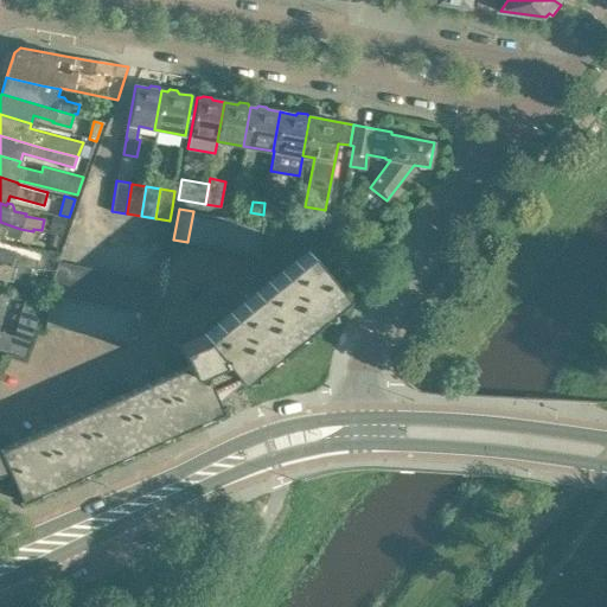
[(200,244),(206,213),(193,211),(187,242),(200,244)]
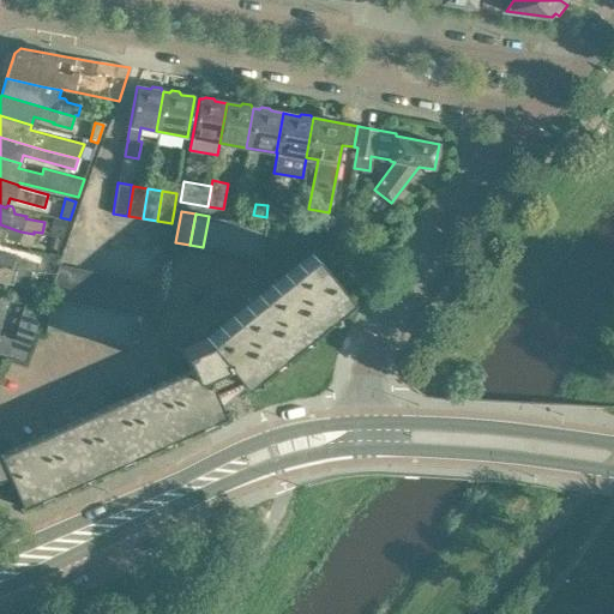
[(217,250),(223,218),(209,216),(203,247),(217,250)]
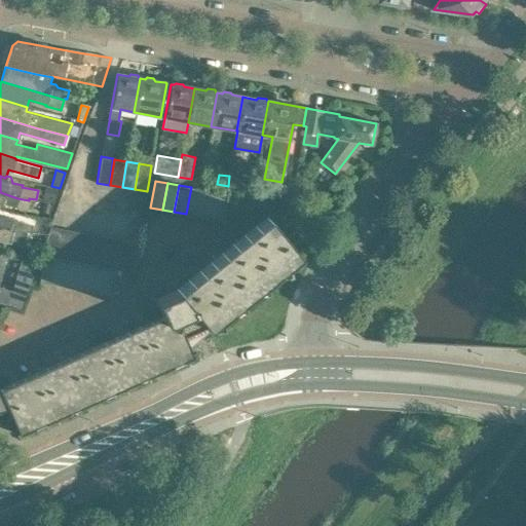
[(198,216),(202,189),(191,187),(186,214),(198,216)]
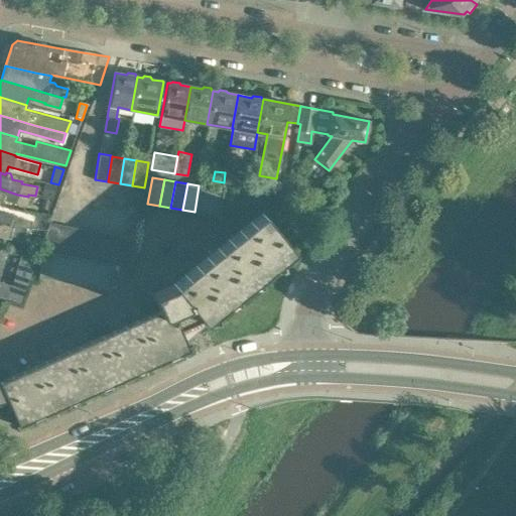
[(207,215),(211,187),(199,185),(195,212),(207,215)]
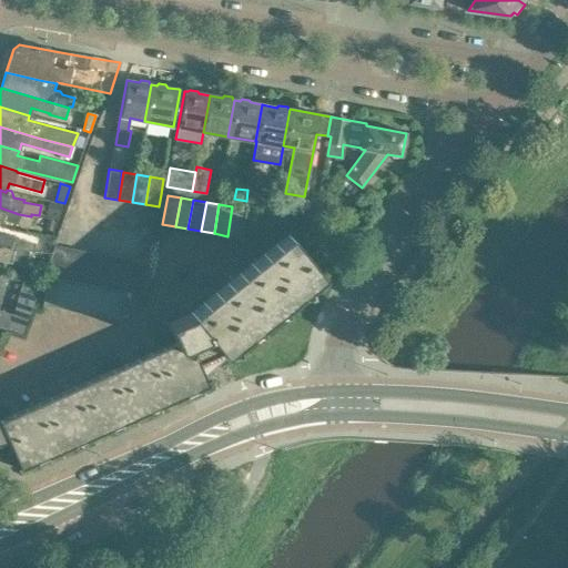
[(242,239),(246,210),(232,206),(227,236),(242,239)]
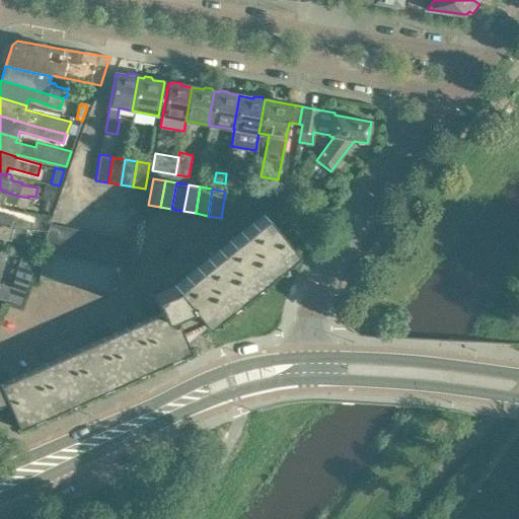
[(17,196),(0,190),(0,200),(25,207),(28,198),(17,196)]
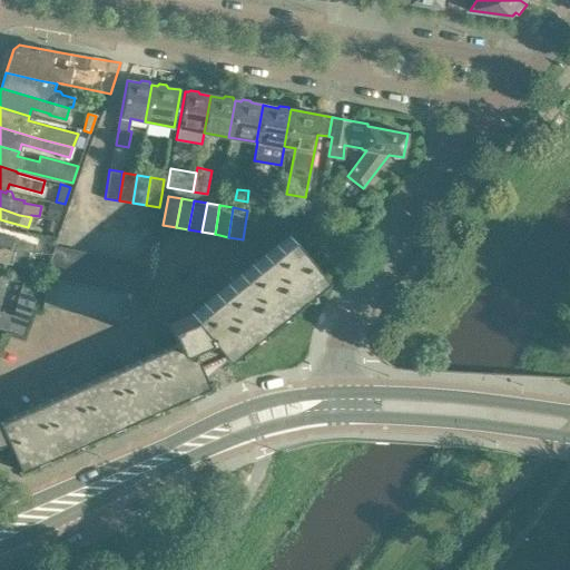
[(47,219),(45,229),(52,232),(56,222),(47,219)]
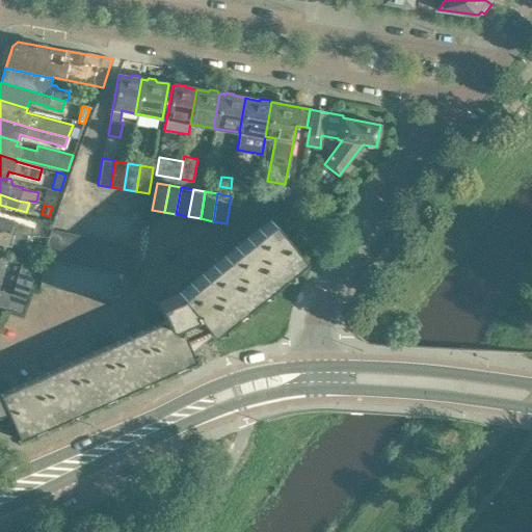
[(0,217),(0,232),(7,234),(26,237),(27,234),(36,235),(37,229),(12,220),(0,217)]
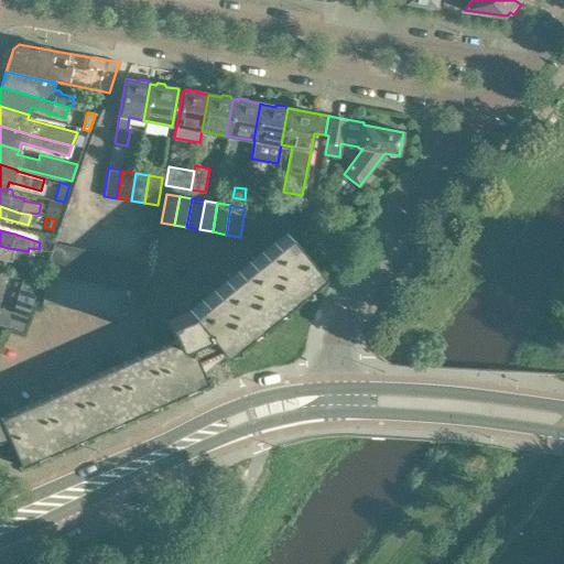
[(188,311),(174,317),(182,332),(197,362),(221,353),(320,273),(286,231),(188,311)]
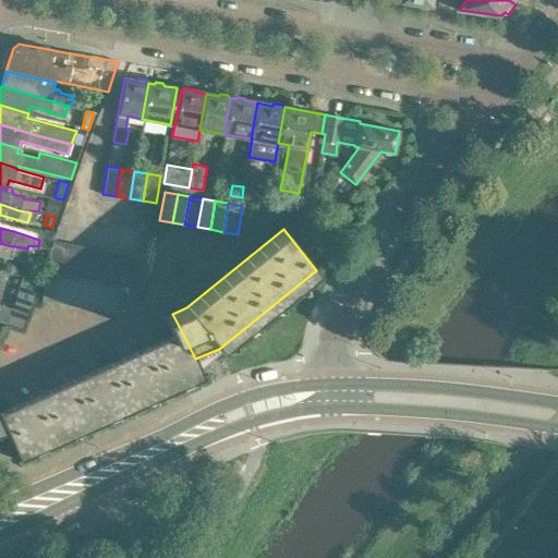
[(58,265),(62,241),(53,240),(46,263),(58,265)]
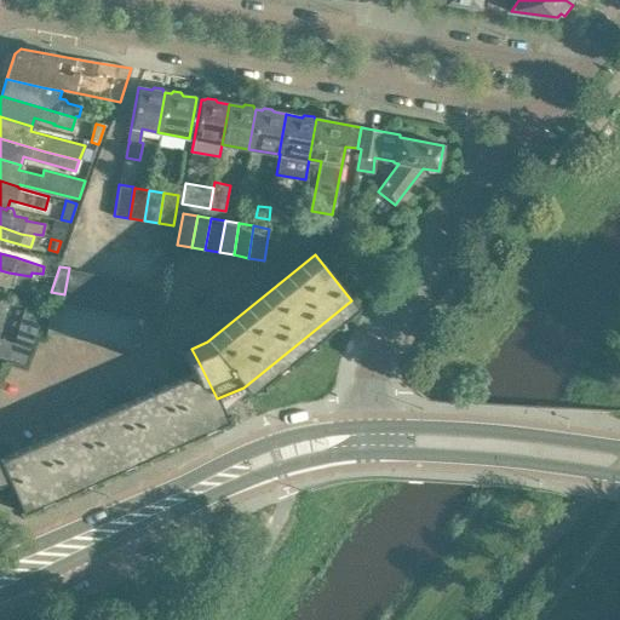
[(78,297),(82,270),(69,268),(64,294),(78,297)]
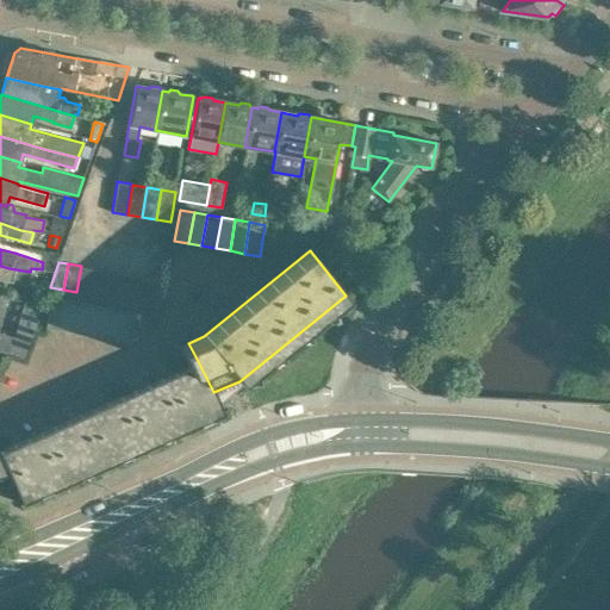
[(0,266),(0,279),(6,281),(7,280),(27,285),(30,272),(8,268),(0,266)]
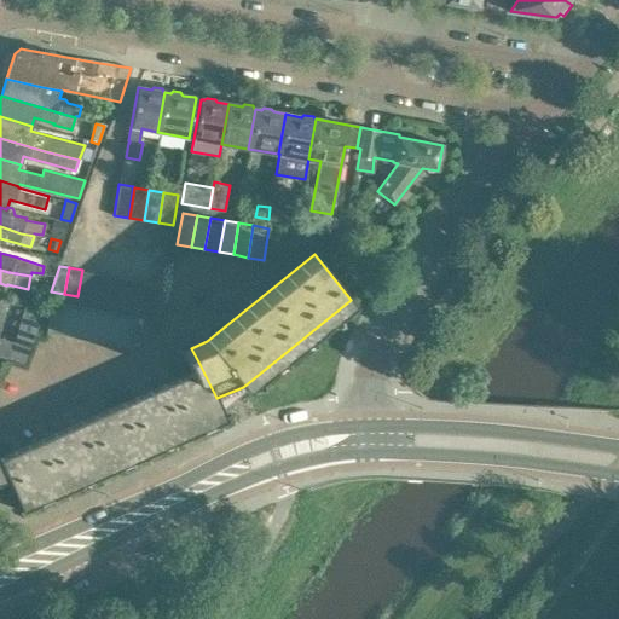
[(91,299),(96,272),(82,270),(77,296),(91,299)]
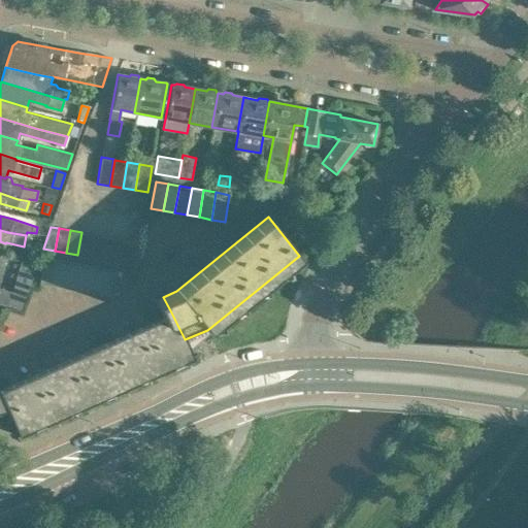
[(89,257),(93,234),(81,232),(77,255),(89,257)]
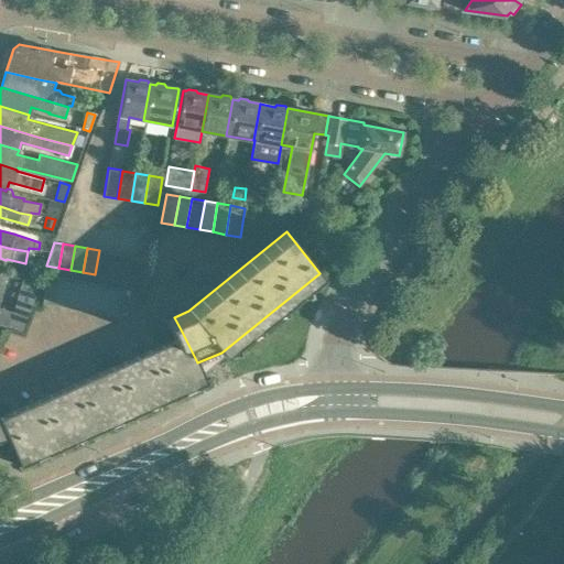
[(107,277),(111,252),(99,250),(95,274),(107,277)]
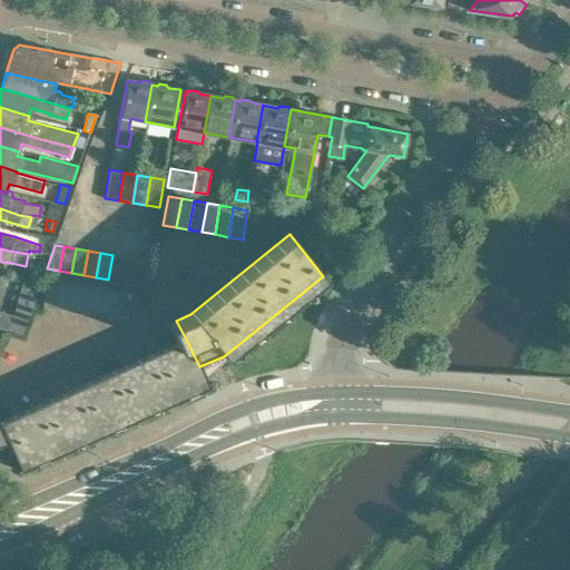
[(120,282),(124,257),(112,255),(108,279),(120,282)]
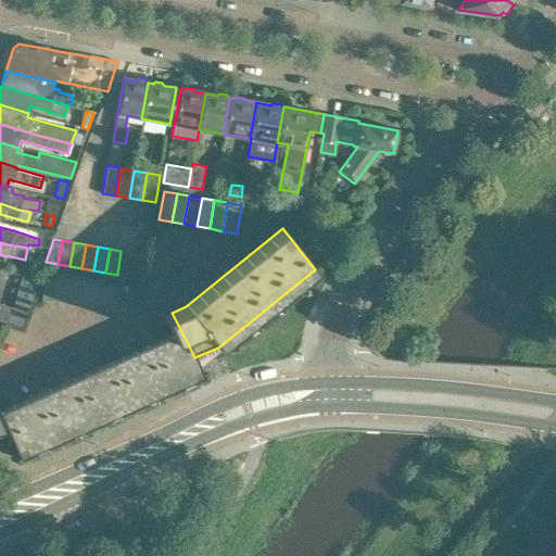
[(128,277),(133,253),(121,251),(117,275),(128,277)]
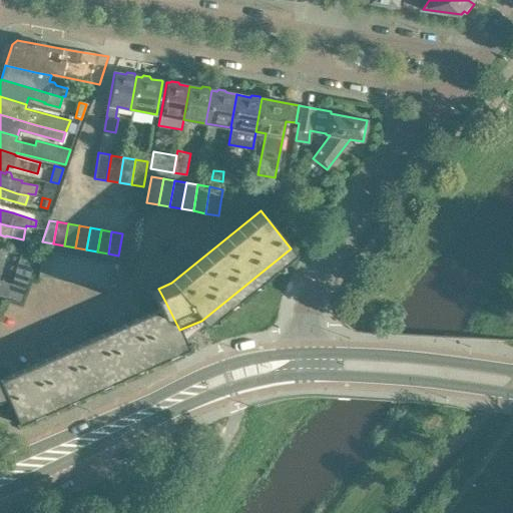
[(134,235),(122,233),(118,255),(129,258),(134,235)]
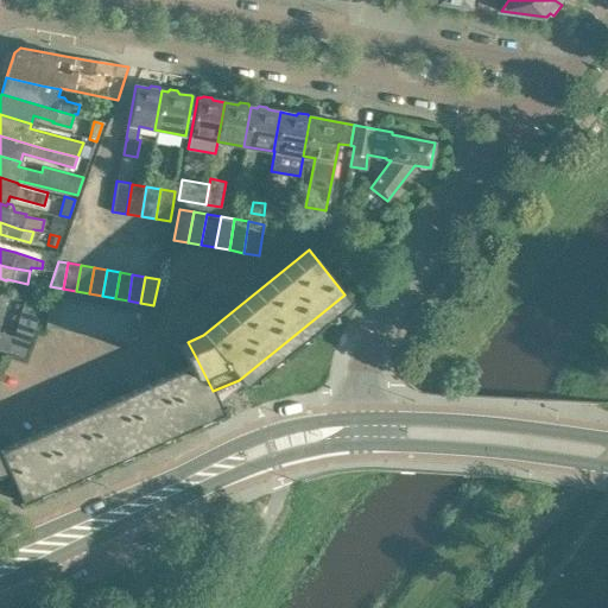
[(58,329),(64,297),(51,295),(45,325),(58,329)]
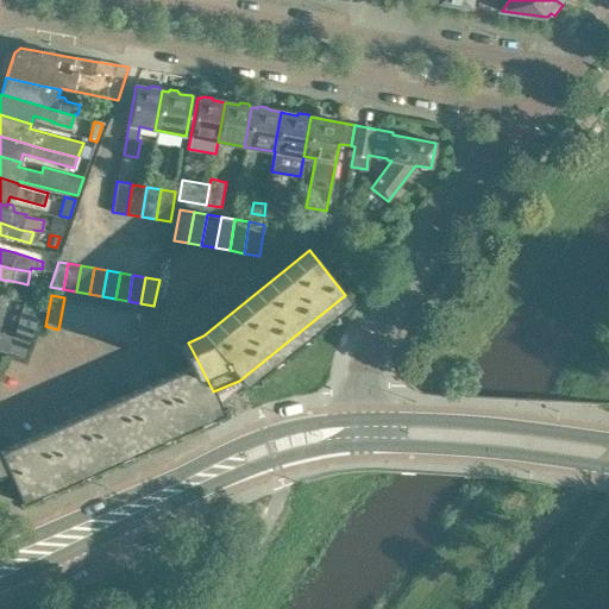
[(73,332),(79,300),(64,297),(58,330),(73,332)]
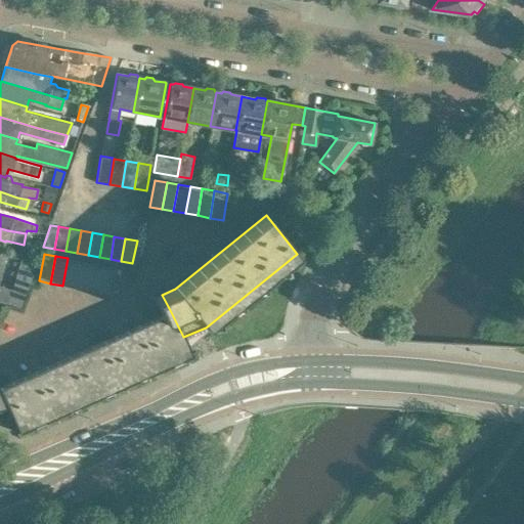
[(75,288),(80,261),(68,258),(62,286),(75,288)]
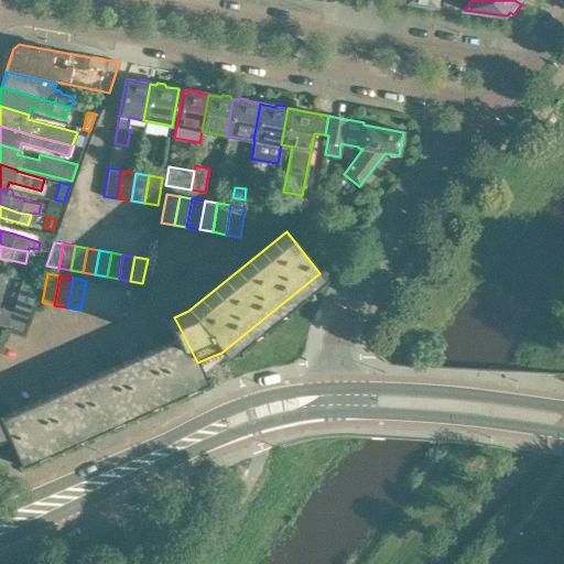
[(93,312),(98,283),(86,281),(80,310),(93,312)]
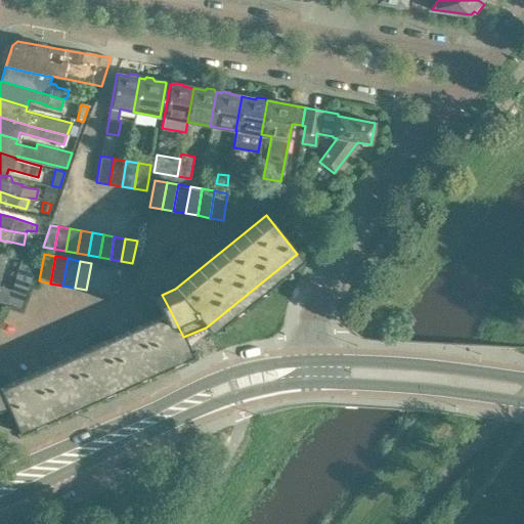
[(97,292),(102,265),(91,263),(86,290),(97,292)]
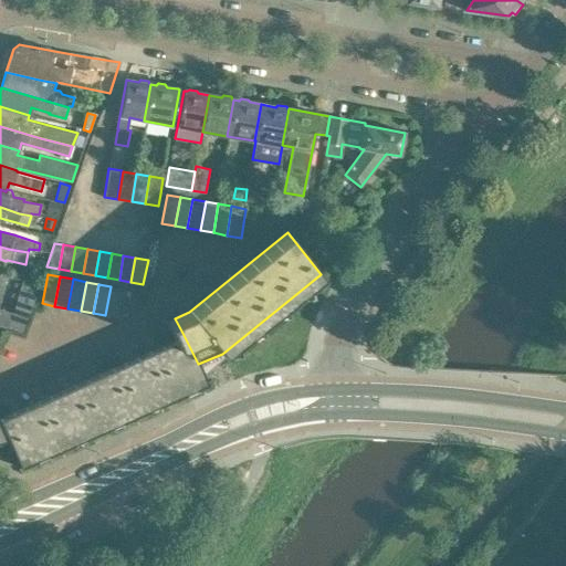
[(126,289),(111,286),(105,315),(121,318),(126,289)]
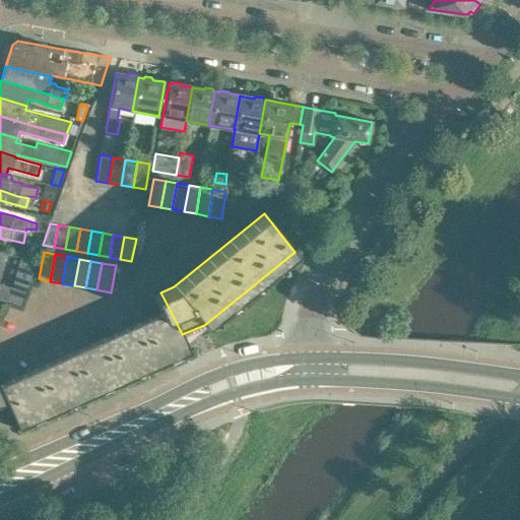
[(22,307),(27,291),(0,282),(0,300),(6,303),(8,303),(22,307)]
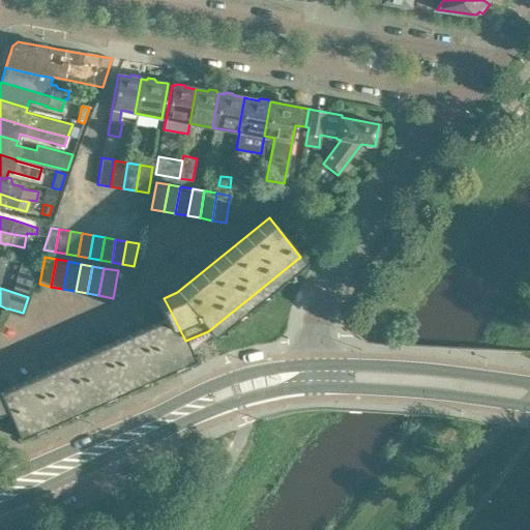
[(171,312),(164,298),(159,291),(145,297),(155,321),(0,390),(0,413),(6,411),(19,438),(194,359),(185,341),(171,312)]
